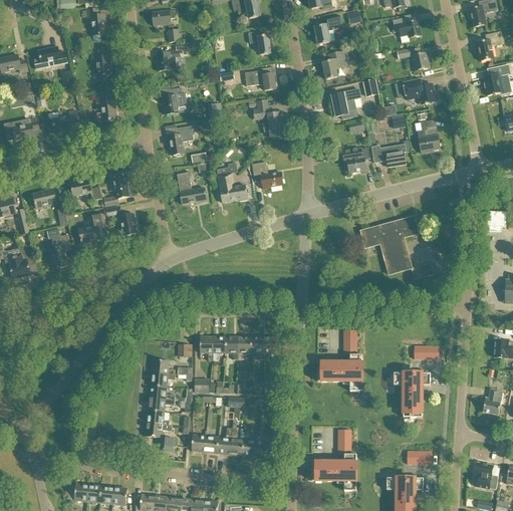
[(55,0),(56,9),(74,7),(73,0),(55,0)]
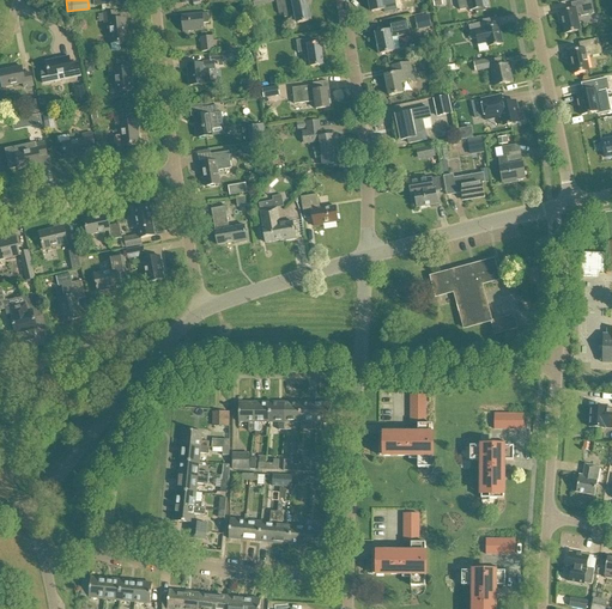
[(283,16),(294,13),(296,20),(308,18),(304,0),(292,0),(276,0),(277,11),(282,10),(283,16)]
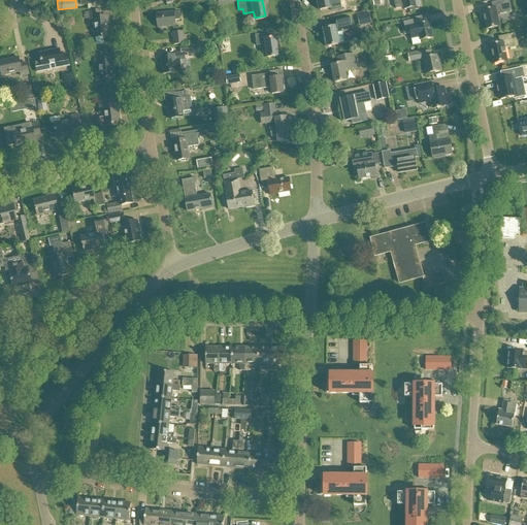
[(317,0),(319,8),(330,5),(328,0),(317,0)]
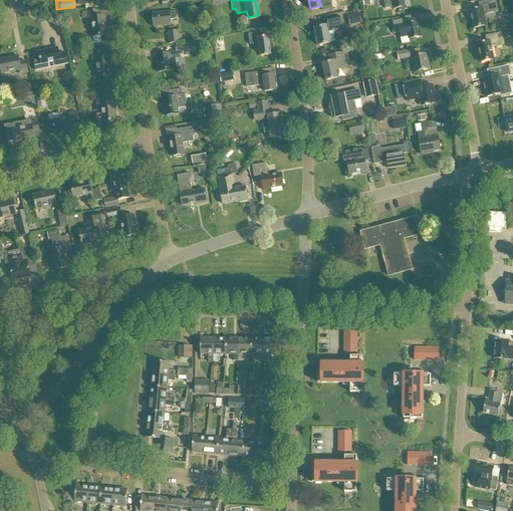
[(382,0),(383,6),(392,5),(392,7),(397,6),(398,8),(406,7),(405,4),(408,4),(407,0),(382,0)]
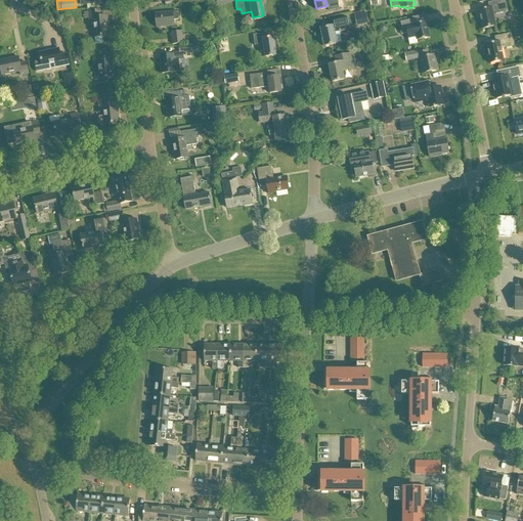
[(502,8),(506,7),(505,0),(487,0),(488,6),(477,9),(481,27),(495,24),(492,10),(502,8)]
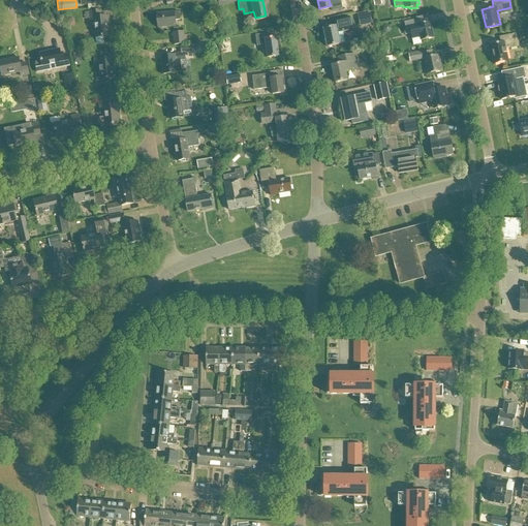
[(99,8),(88,9),(84,9),(85,17),(89,16),(89,17),(92,17),(95,41),(102,41),(101,34),(109,34),(106,13),(100,14),(99,8)]
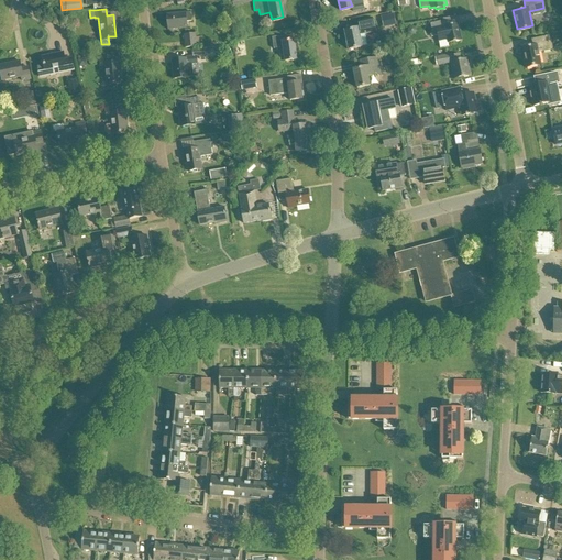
[(186,25),(185,19),(190,19),(190,10),(165,12),(167,28),(186,25)]
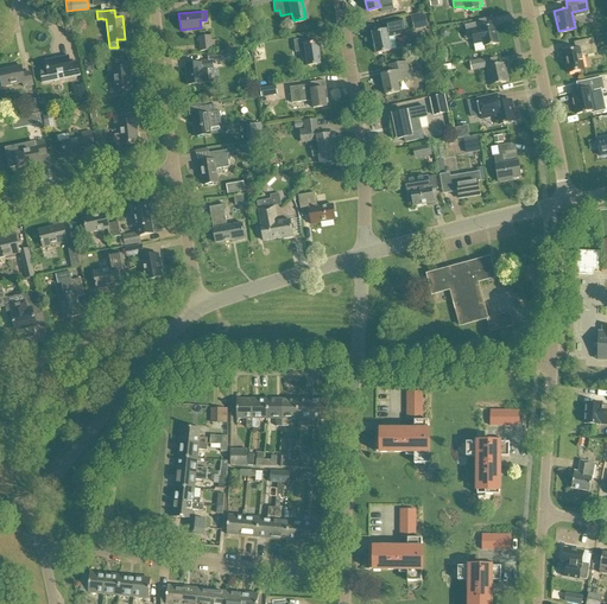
[(424,12),(411,16),(413,29),(427,25),(424,12)]
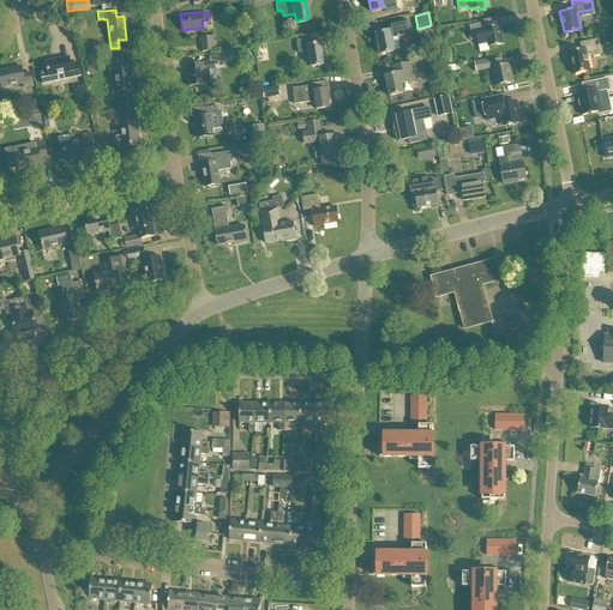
[(388,28),(376,30),(379,50),(392,48),(400,47),(396,32),(408,30),(406,17),(398,18),(386,20),(388,28)]
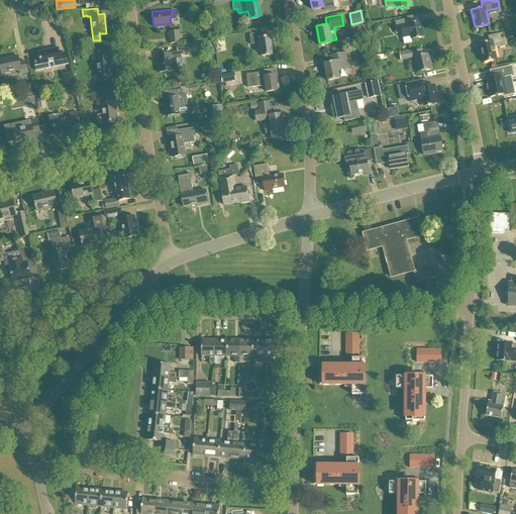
[(402,36),(410,34),(410,37),(422,35),(419,19),(412,20),(411,15),(394,19),(396,31),(401,30),(402,36)]
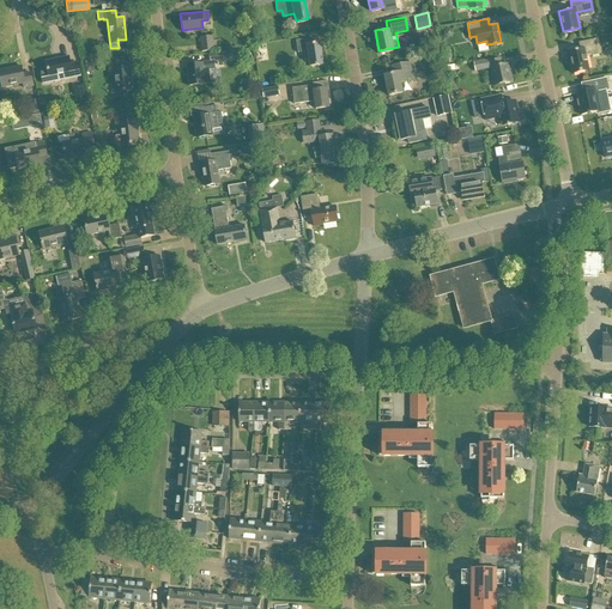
[(200,49),(220,47),(219,37),(212,38),(212,34),(199,35),(200,49)]
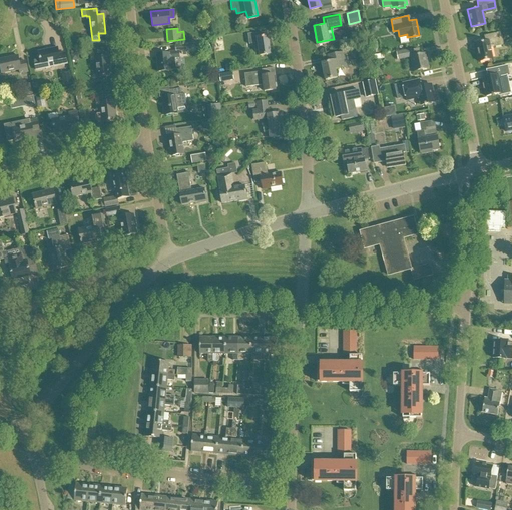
[(489,45),(502,43),(499,30),(484,34),(485,40),(474,42),(478,60),(492,57),(489,45)]
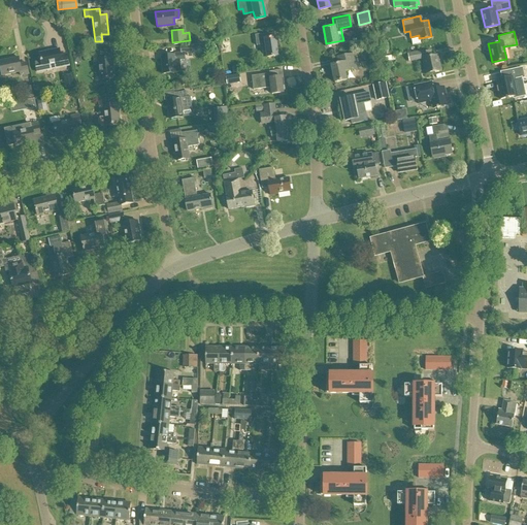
[(266,55),(277,54),(275,35),(266,36),(265,32),(254,33),(256,43),(264,42),(266,55)]
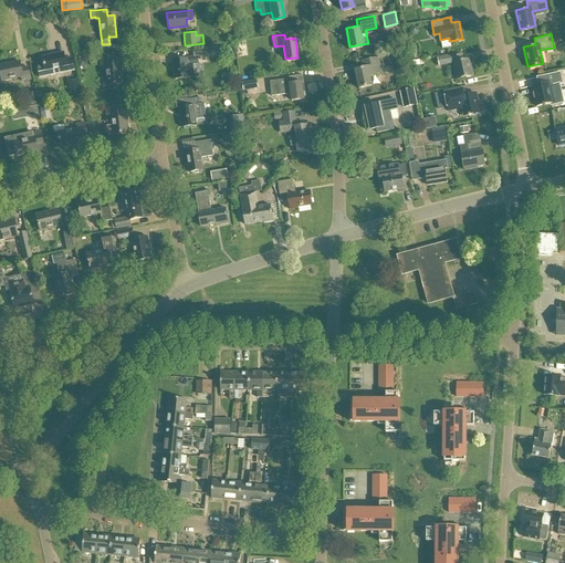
[(415,43),(408,45),(411,56),(418,54),(417,47),(415,47),(415,43)]
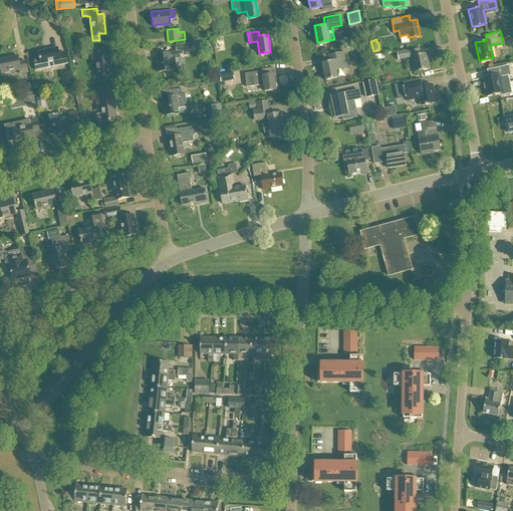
[(175,49),(169,49),(169,51),(156,52),(157,70),(171,68),(175,68),(174,56),(180,56),(179,49),(186,48),(186,42),(175,43),(175,49)]
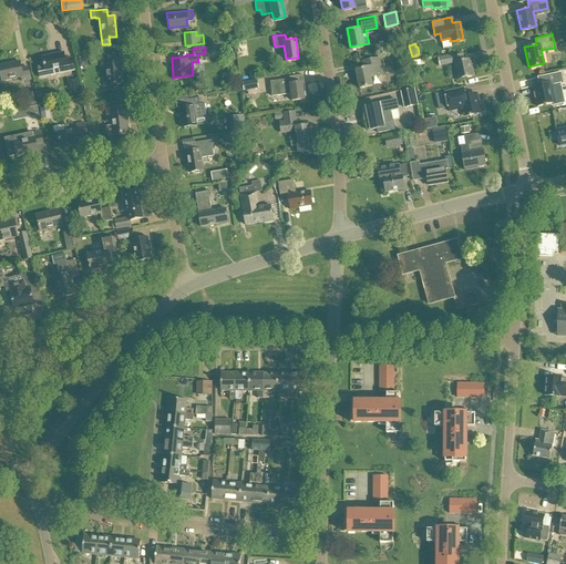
[(43,63),(37,64),(39,75),(73,69),(71,58),(64,59),(63,51),(41,54),(43,63)]
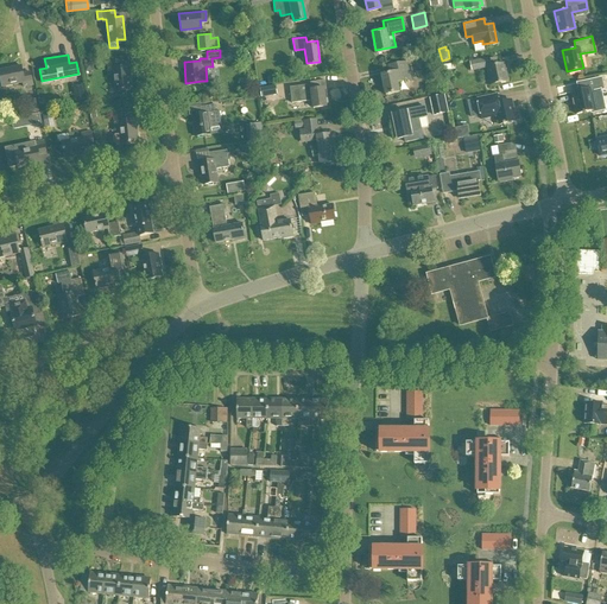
[(114,89),(131,88),(128,64),(120,65),(120,57),(107,59),(107,69),(112,68),(114,89)]
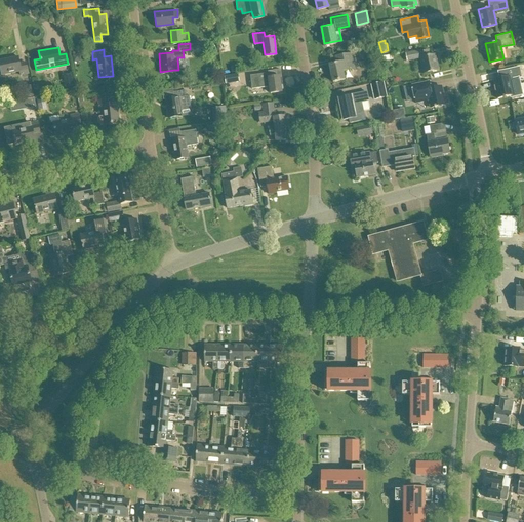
[(416,49),(404,51),(405,59),(418,56),(416,51),(416,49)]
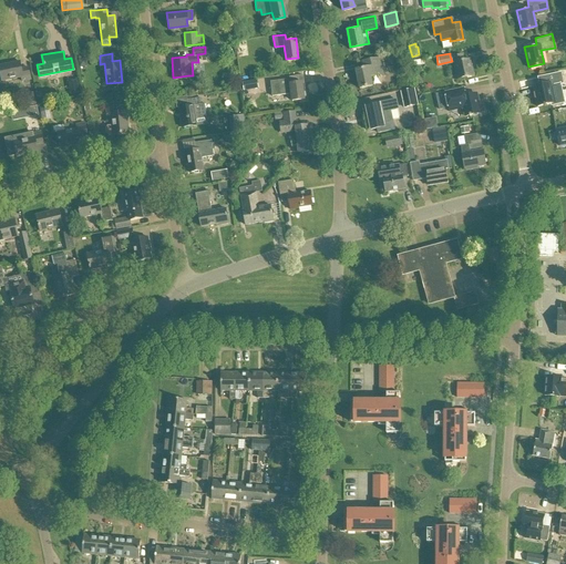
[(460,53),(450,55),(452,61),(454,61),(458,77),(471,74),(467,57),(461,59),(460,53)]
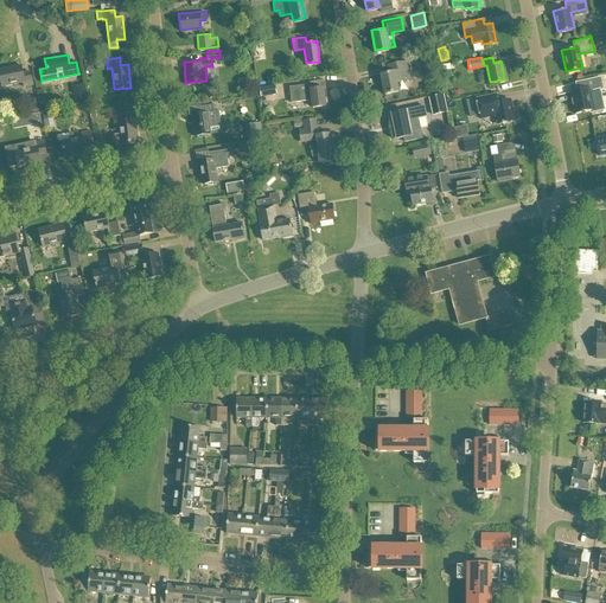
[(397,89),(395,81),(413,77),(408,58),(388,63),(389,70),(380,72),(384,91),(397,89)]
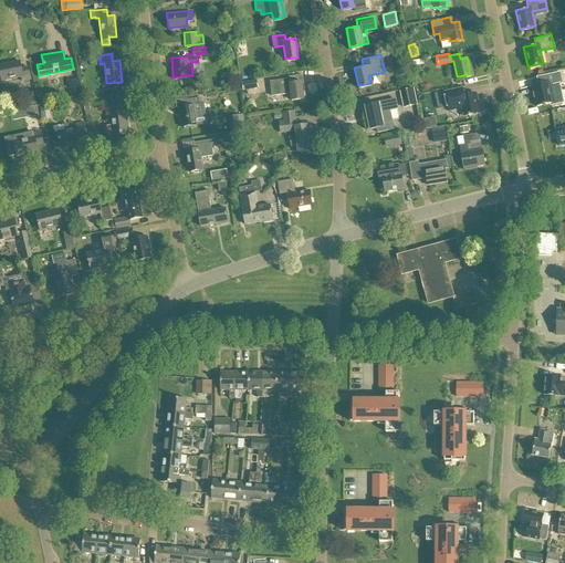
[(21,79),(30,77),(27,65),(20,66),(19,59),(0,62),(0,79),(20,74),(21,79)]
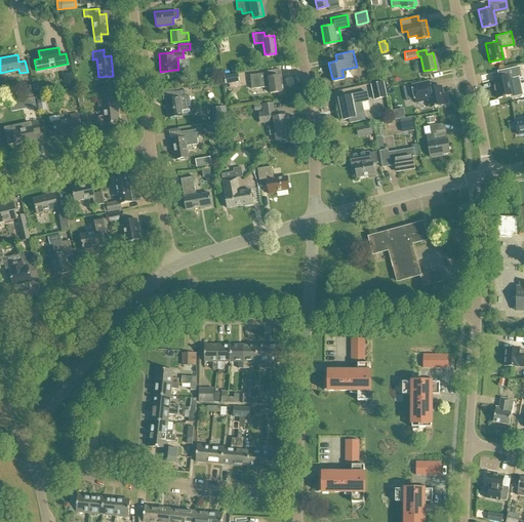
[(496,77),(491,78),(495,97),(508,94),(509,96),(521,94),(517,77),(520,76),(518,66),(512,67),(498,70),(496,70),(495,70),(496,77)]
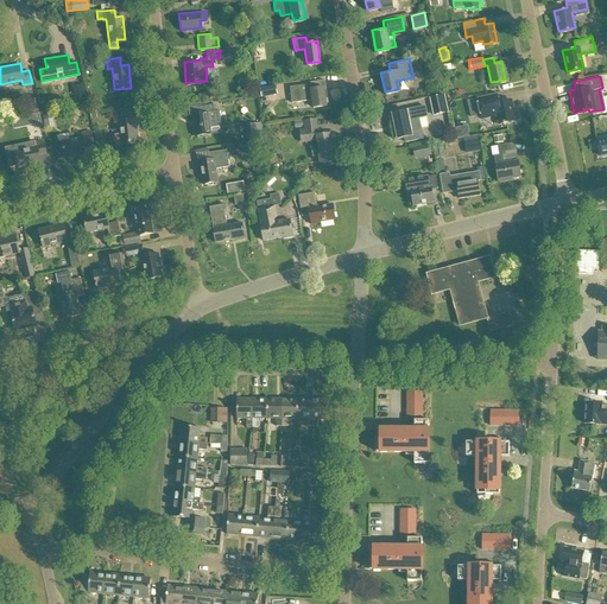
[(310,82),(297,83),(289,84),(291,101),(310,99),(311,106),(326,105),(323,87),(310,88),(310,82)]
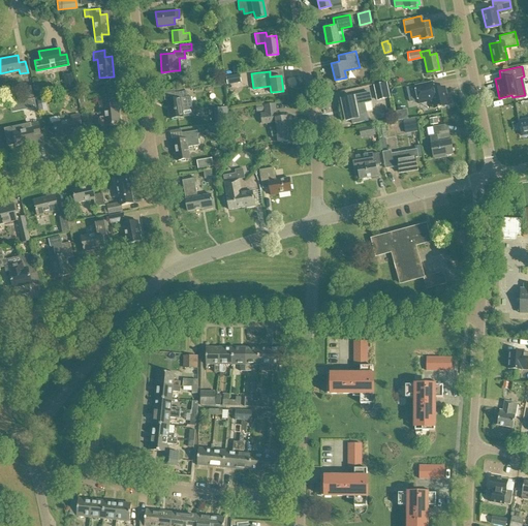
[(226,83),(240,80),(239,73),(225,75),(226,83)]
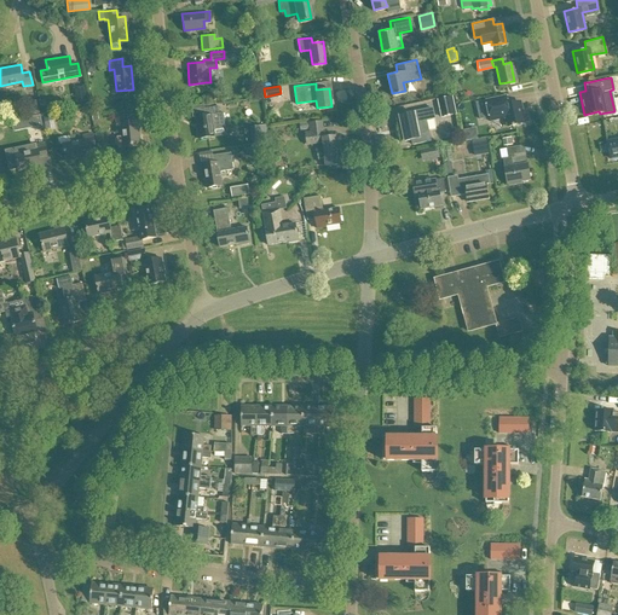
[(82,88),(74,90),(76,99),(85,98),(82,88)]
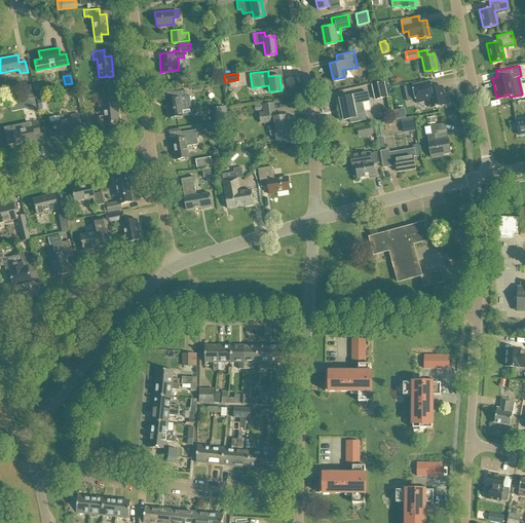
[(383,80),(371,83),(375,99),(387,96),(383,80)]
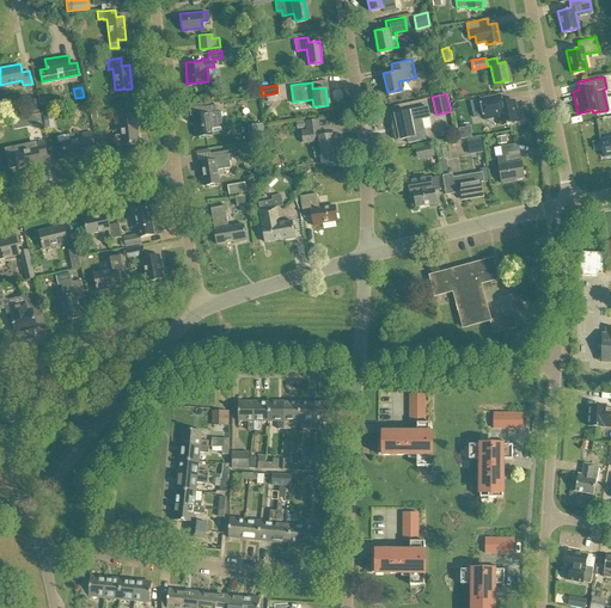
[(493,93),(478,97),(481,108),(482,106),(495,104),(495,103),(493,93)]
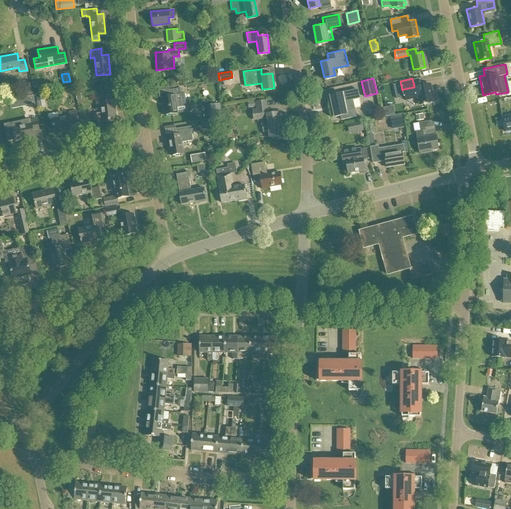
[(402,90),(400,81),(392,83),(396,98),(405,96),(403,89),(402,90)]
